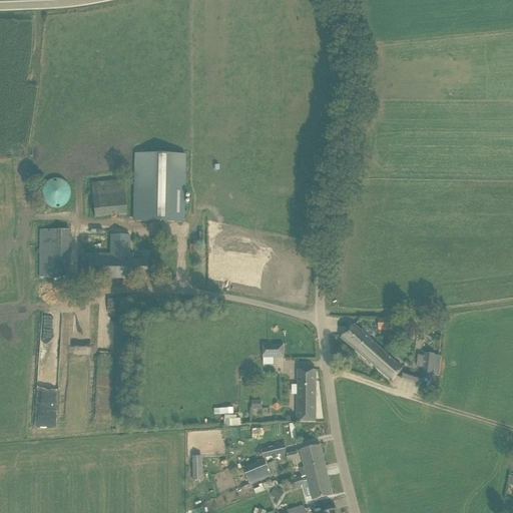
[(133,221),(147,221),(183,222),(184,155),(135,154),(133,221)]
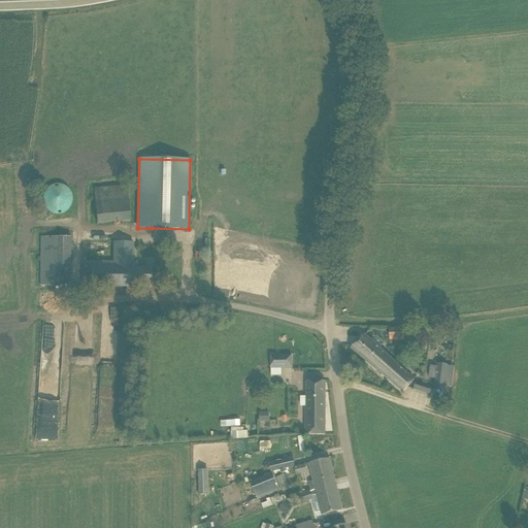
[(72,198),(72,196),(71,194),(70,192),(69,190),(67,188),(64,186),(62,185),(59,185),(56,185),(54,186),(51,187),(47,188),(45,191),(44,193),(43,196),(42,199),(42,201),(43,204),(45,208),(48,211),(50,212),(53,213),(56,215),(58,215),(61,213),(66,211),(68,210),(70,208),(71,204),(72,202),(72,198)]
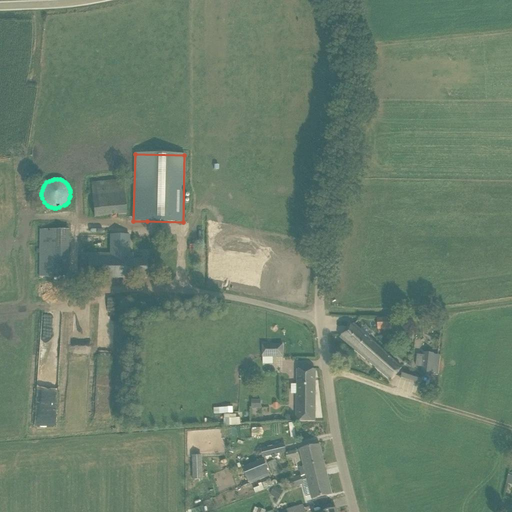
[(124,180),(91,182),(93,217),(125,215),(124,180)]
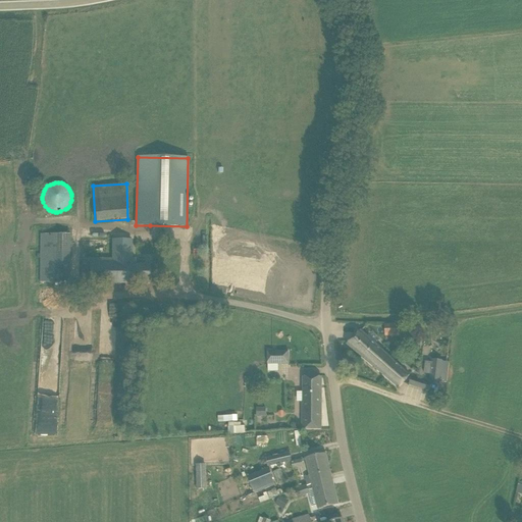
[(40,235),(40,258),(40,282),(69,282),(69,235),(40,235)]
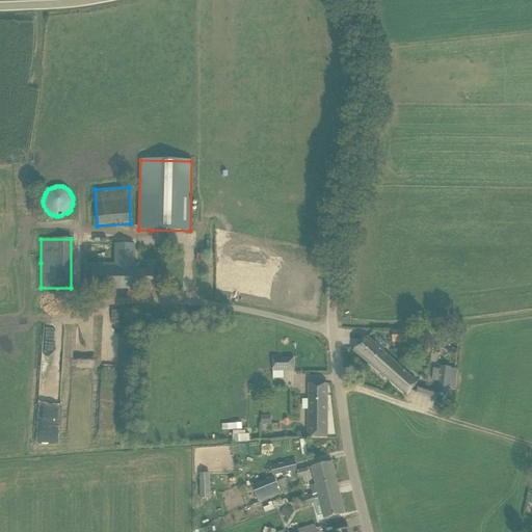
[(153,289),(153,278),(153,269),(137,269),(137,265),(134,265),(134,245),(114,245),(114,264),(83,264),(82,288),(153,289)]
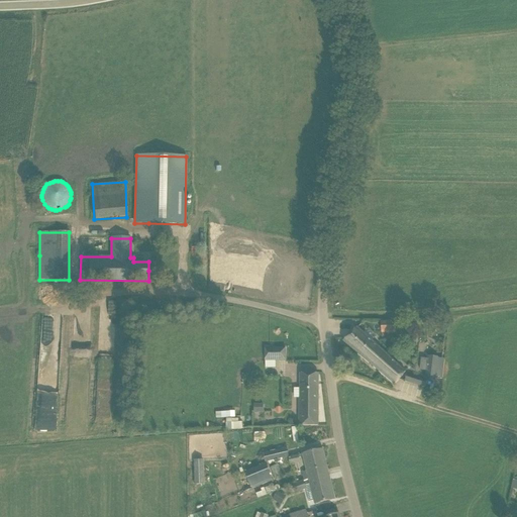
[(402,332),(402,321),(381,321),(381,332),(402,332)]
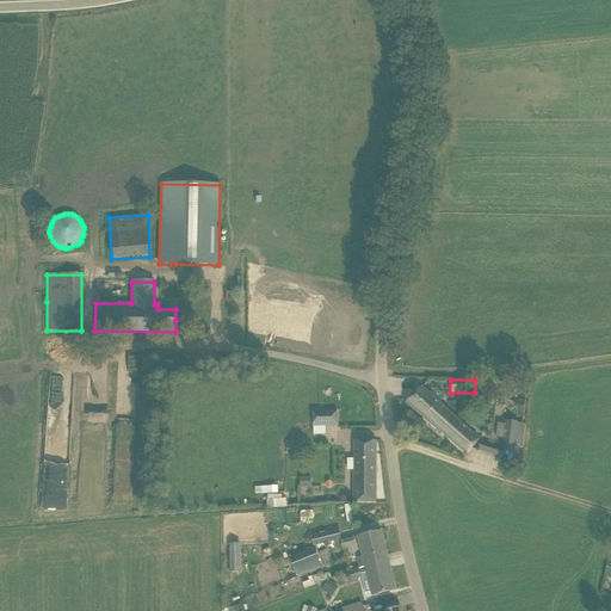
[(429,396),(418,388),(405,403),(467,455),(479,439),(438,406),(444,399),(433,390),(429,396)]
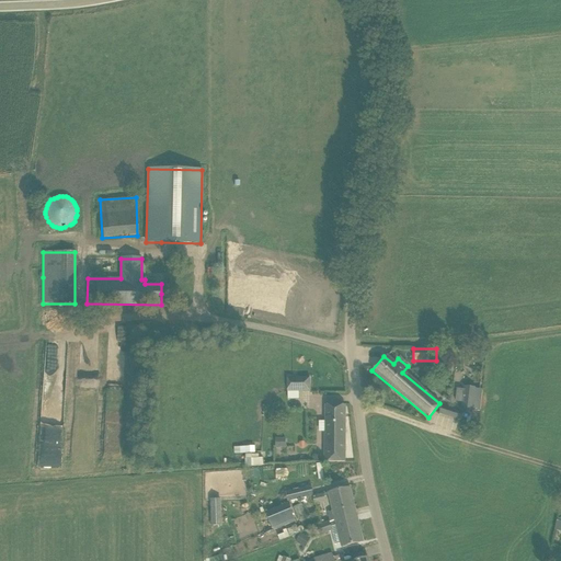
[(288,391),(310,391),(310,378),(297,378),(297,376),(288,376),(288,391)]
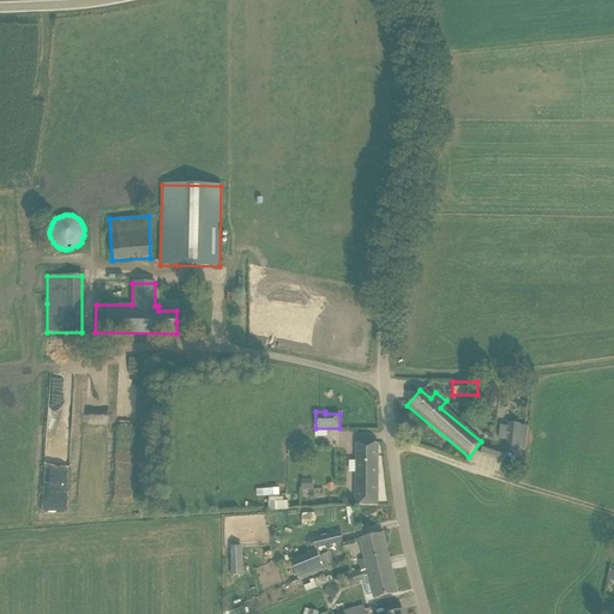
[(517,450),(517,449),(523,450),(527,427),(521,427),(521,425),(507,423),(505,447),(517,450)]
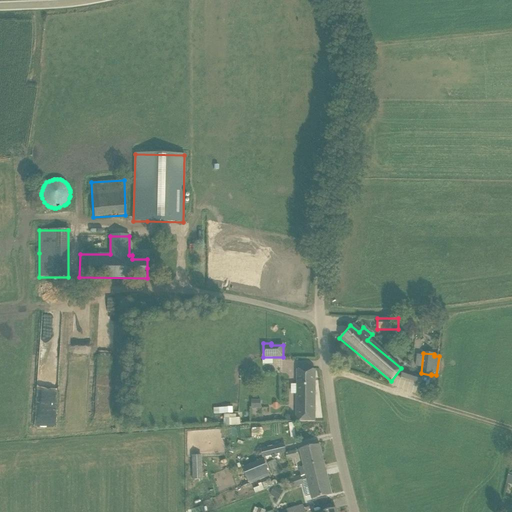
[(295,422),(305,422),(315,422),(315,370),(297,370),(297,391),(295,392),(295,422)]
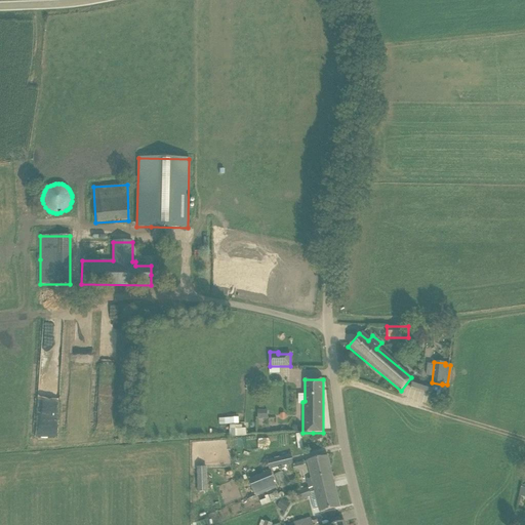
[(411,388),(431,393),(433,385),(429,384),(413,379),(411,388)]
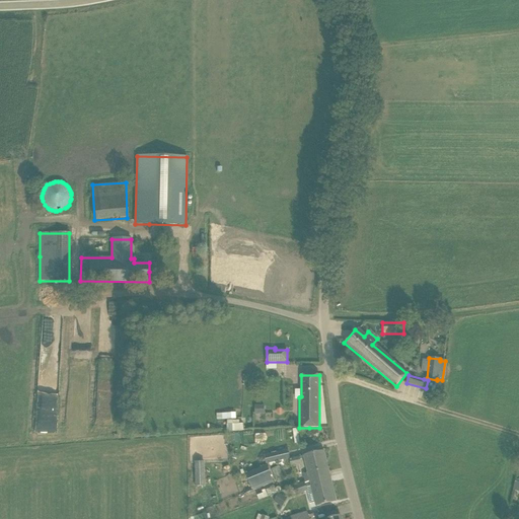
[(231,431),(231,439),(243,439),(243,431),(231,431)]
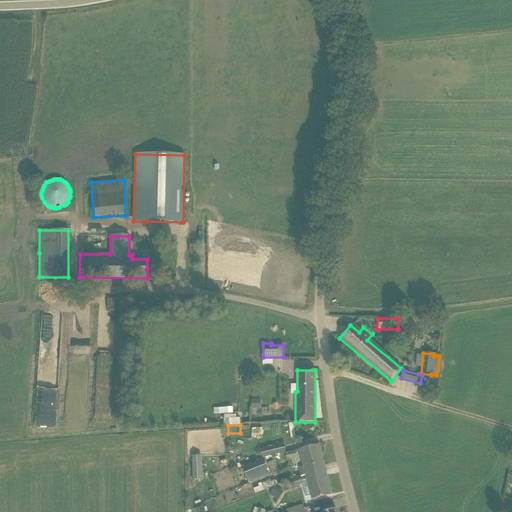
[(284,444),(260,449),(262,458),(265,457),(266,461),(274,459),(273,456),(286,452),(284,444)]
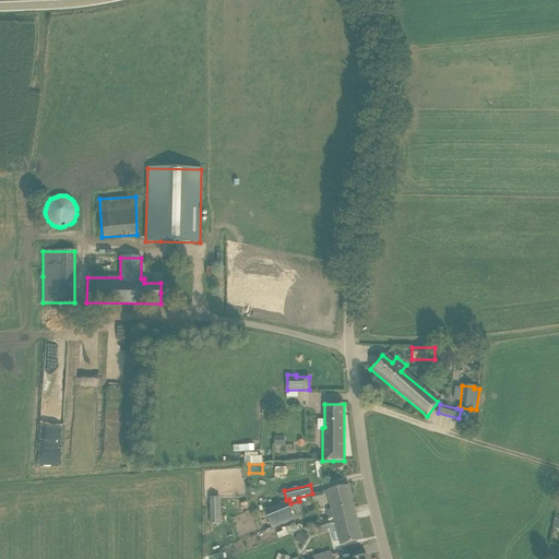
[(334,518),(354,513),(347,486),(337,489),(328,491),(332,510),(328,511),(329,519),(334,518)]
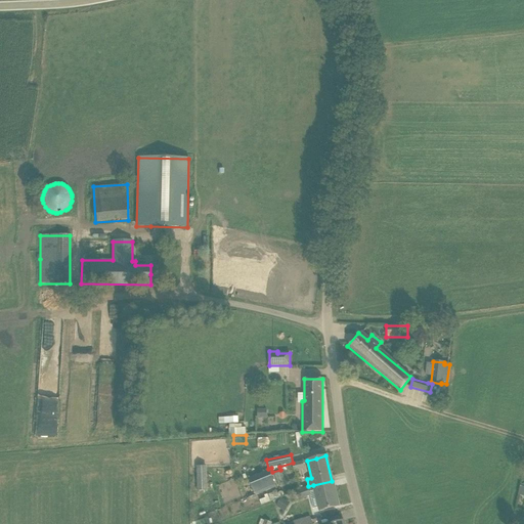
[(208,491),(207,467),(197,467),(197,491),(208,491)]
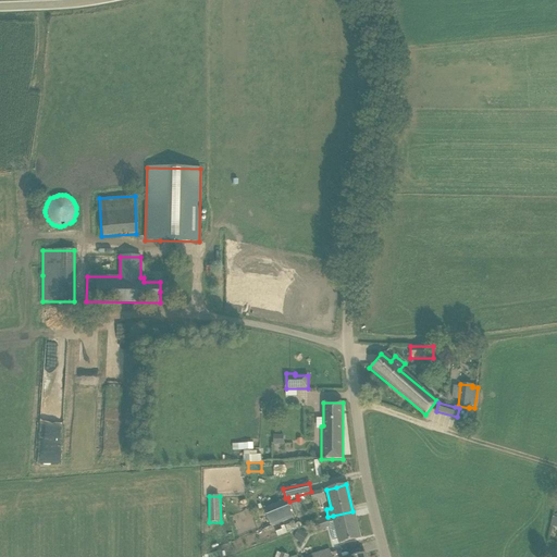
[(286,499),(264,509),(269,521),(272,527),(294,518),(286,499)]
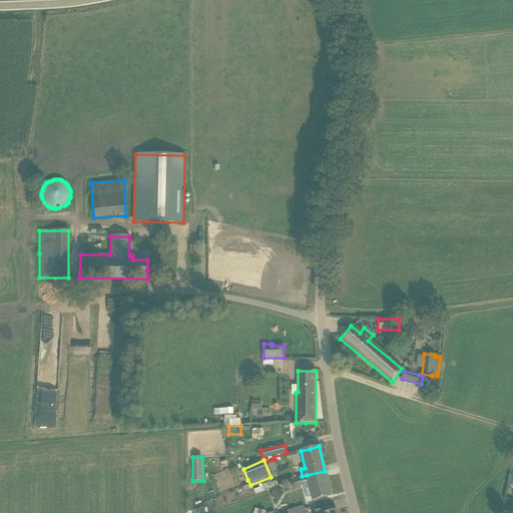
[(280,472),(276,461),(269,464),(273,475),(280,472)]
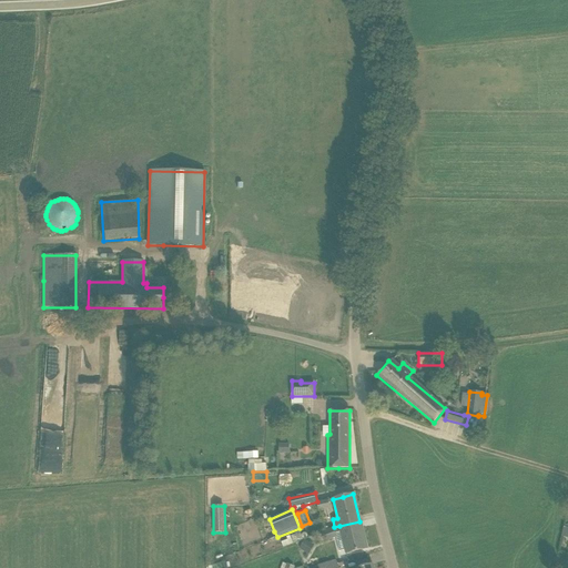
[(366,548),(359,521),(340,526),(341,533),(335,534),(336,537),(340,551),(345,550),(346,554),(356,551),(366,548)]
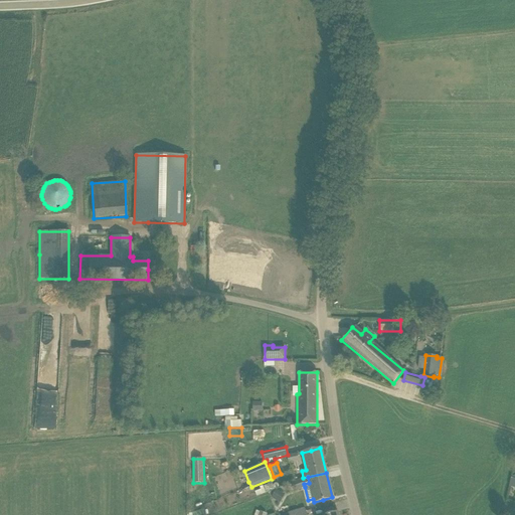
[(302,480),(292,484),(294,491),(305,487),(302,480)]
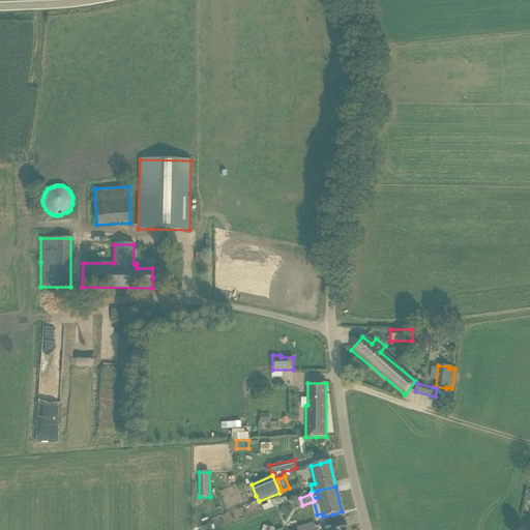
[(280,513),(288,518),(293,507),(285,503),(280,513)]
